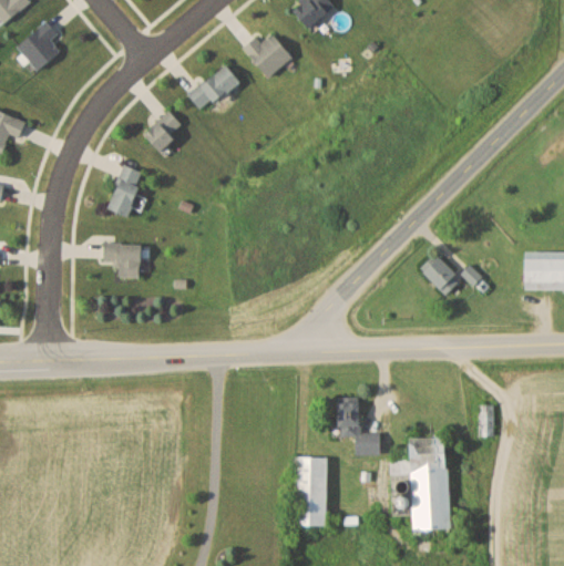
[(30,0),(29,0),(0,0),(0,19),(3,23),(30,0)]
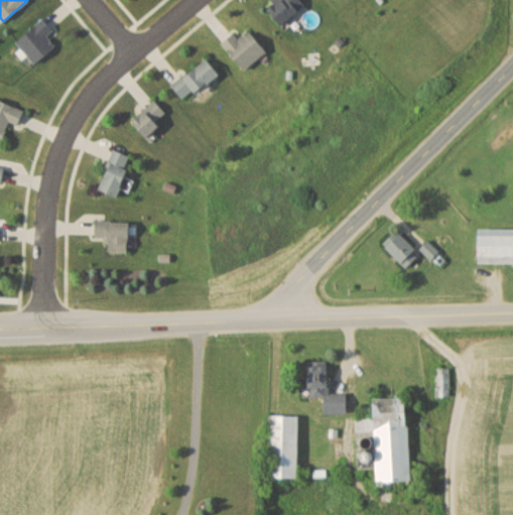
[(272,0),(264,9),(281,26),(303,4),(299,0),(272,0)]
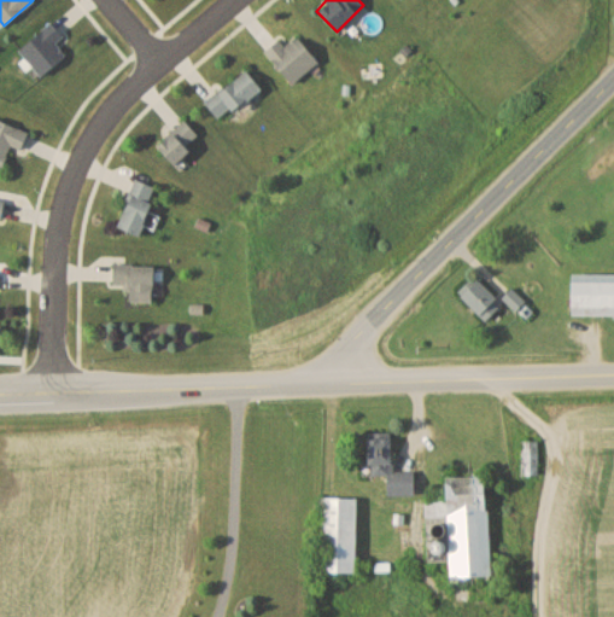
[(37,77),(65,59),(56,44),(64,39),(53,23),(17,47),(37,77)]
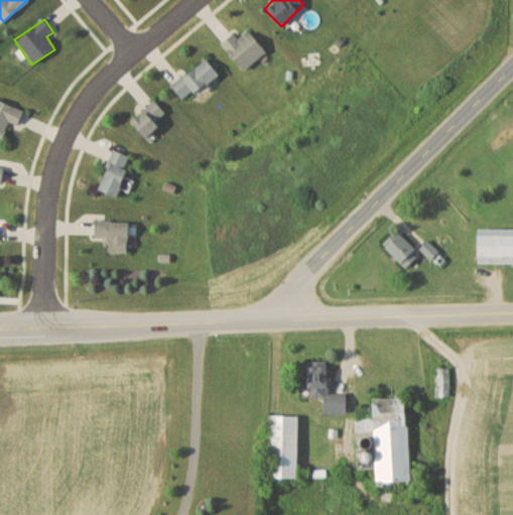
[(232,33),(220,43),(242,71),(265,52),(247,30),(236,38),(232,33)]
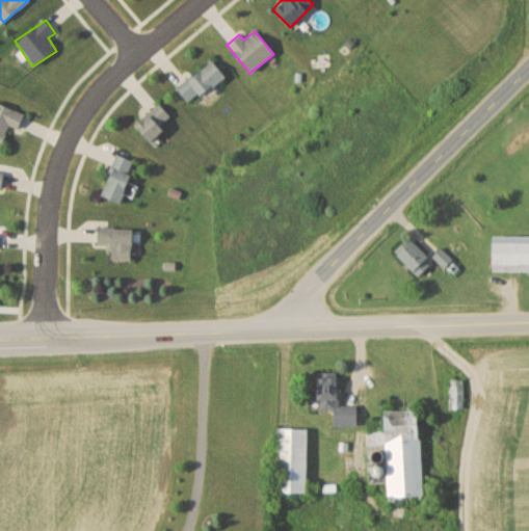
[(176,89),(190,106),(225,75),(210,58),(176,89)]
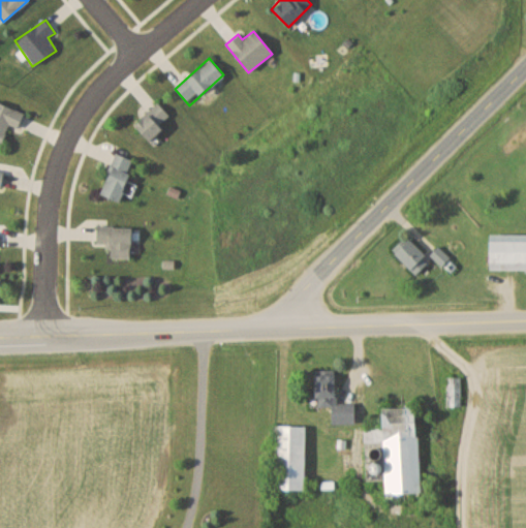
[(17,131),(24,114),(0,103),(0,144),(1,144),(7,128),(17,131)]
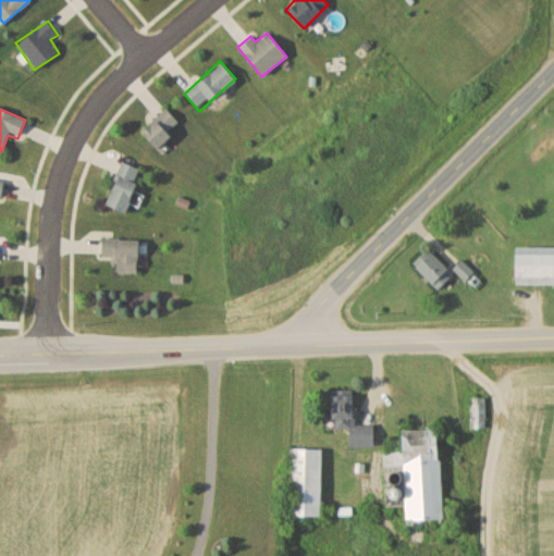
[(172,135),(168,132),(177,121),(163,109),(140,135),(158,150),(172,135)]
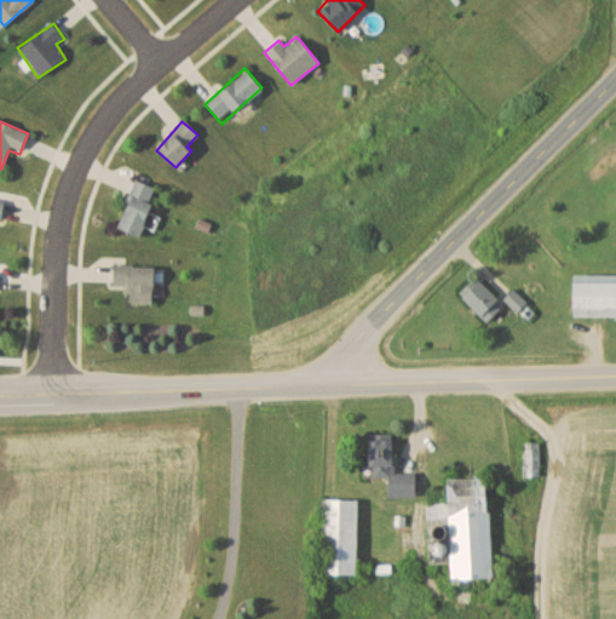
[(139,238),(143,227),(144,227),(157,190),(133,181),(115,228),(139,238)]
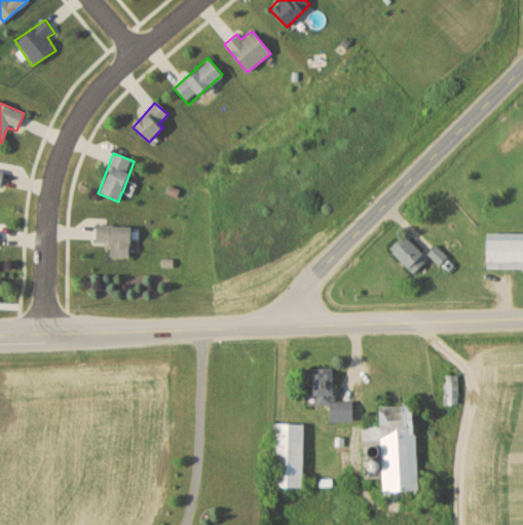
[(110,245),(110,257),(129,258),(129,226),(95,226),(94,245),(110,245)]
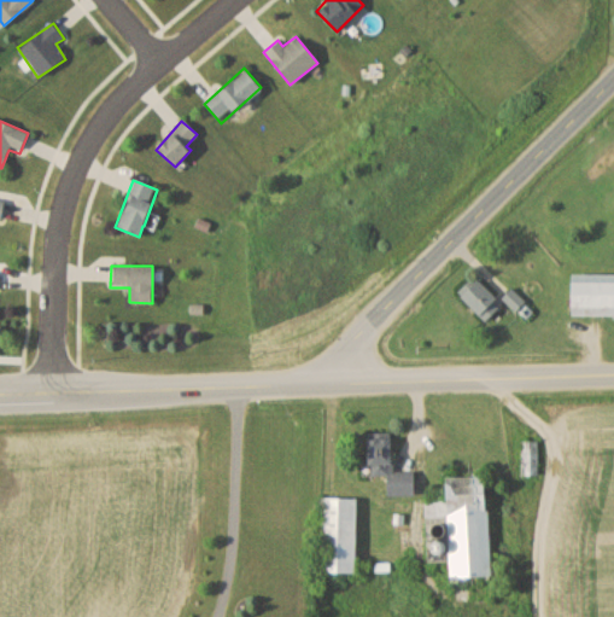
[(613,315),(613,275),(574,277),(574,316),(613,315)]
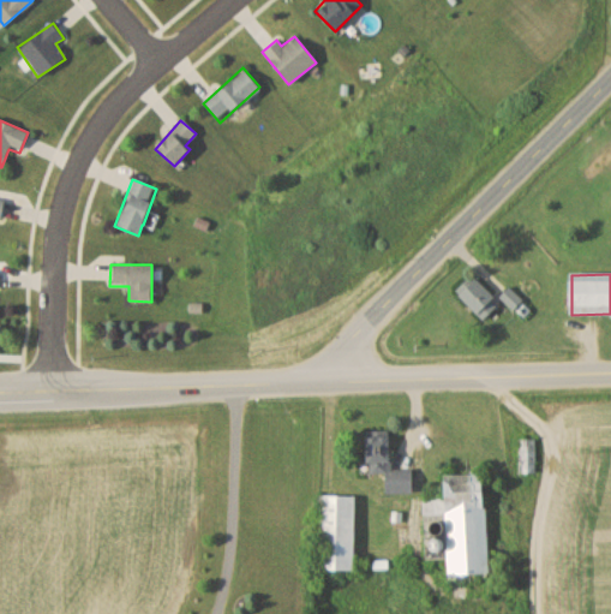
[(483,320),(499,303),(473,276),(456,293),(483,320)]
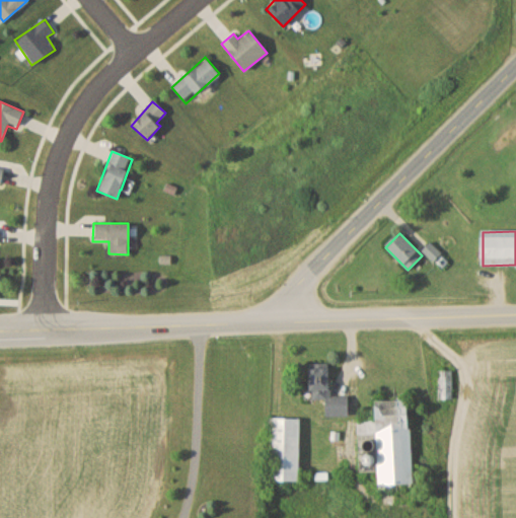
[(348,417),(347,396),(329,396),(328,368),(308,369),(309,400),(323,400),(324,417),(348,417)]
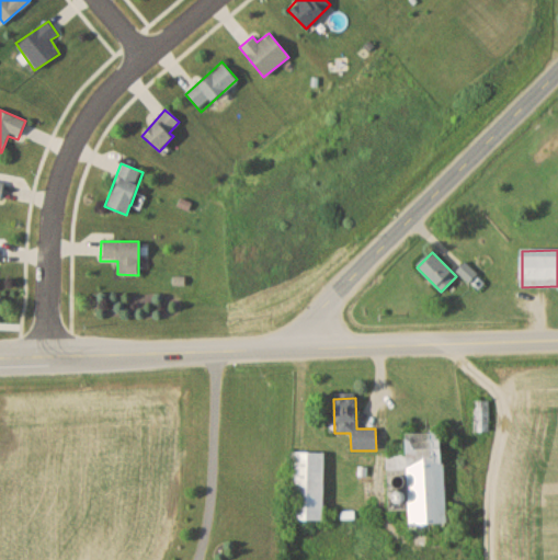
[(488,401),(471,401),(471,432),(488,432),(488,401)]
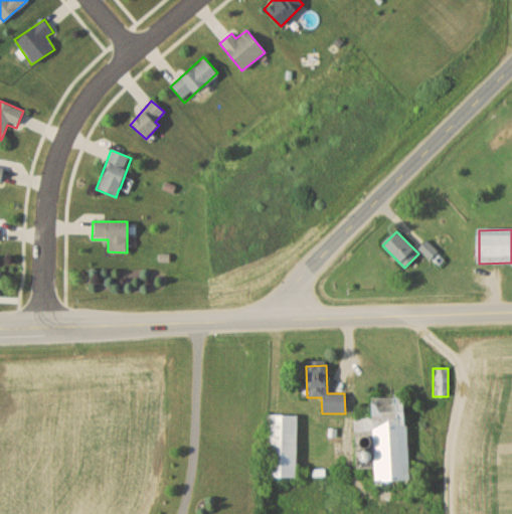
[(370,398),(372,450),(361,451),(361,460),(373,459),(374,482),(408,480),(405,397),(370,398)]
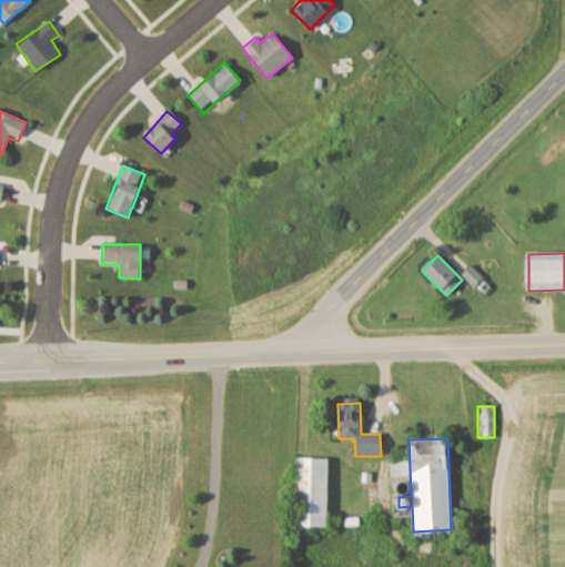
[(328,527),(328,458),(293,458),(293,527),(328,527)]
